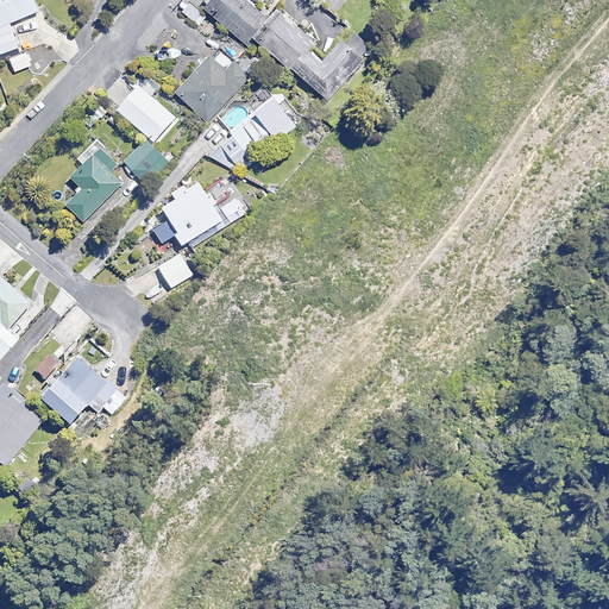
[(0,0),(0,54),(19,46),(10,24),(38,11),(33,0),(0,0)]
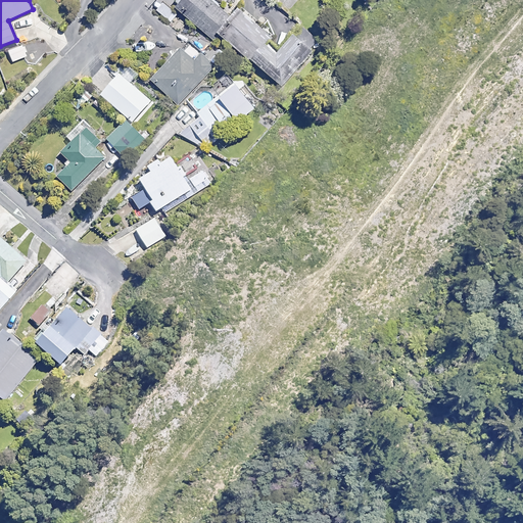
[(228,15),(209,0),(181,0),(177,5),(210,35),(228,15)]
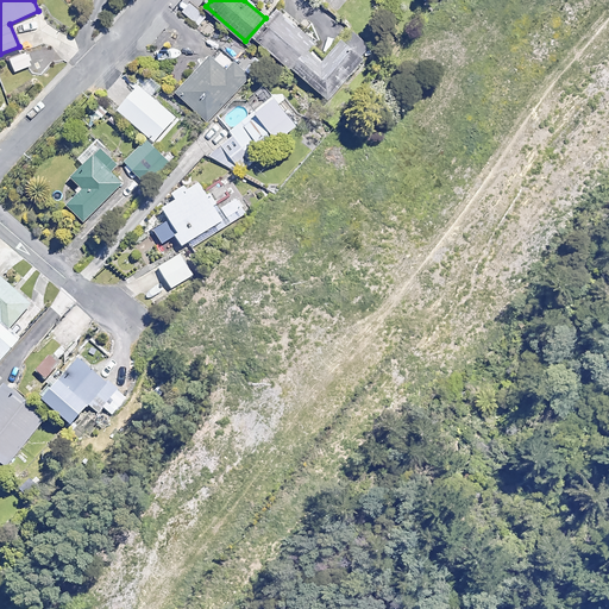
[(207,17),(189,4),(182,13),(199,26),(207,17)]
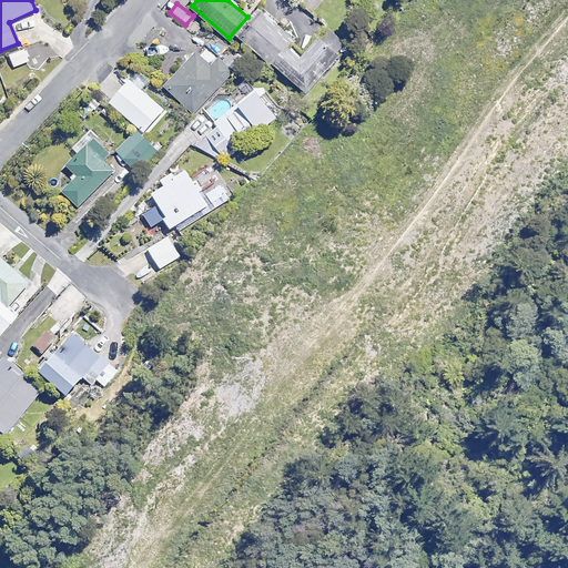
[(296,40),(262,12),(250,28),(253,30),(244,41),(308,93),(347,44),(327,28),(301,61),(288,50),(296,40)]
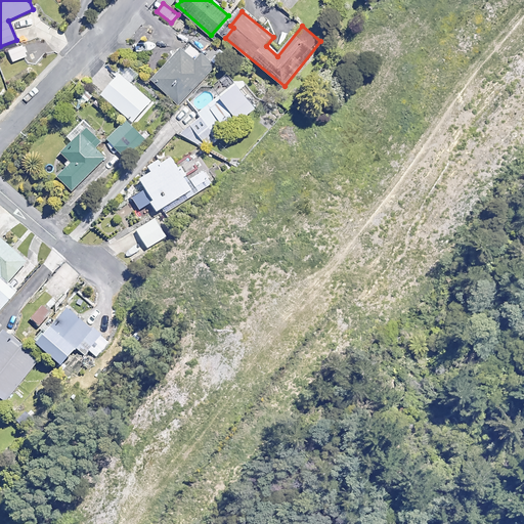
[(182,50),(181,49),(153,80),(179,104),(214,67),(202,54),(189,43),(182,50)]
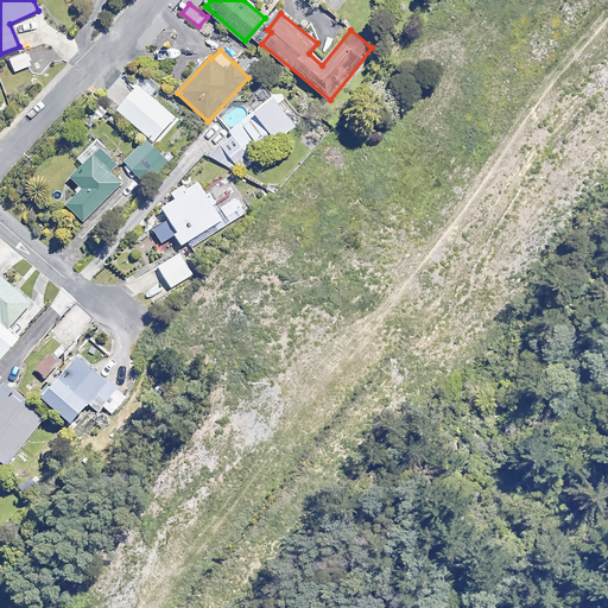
[(160,87),(147,75),(116,109),(154,143),(176,118),(152,96),(160,87)]
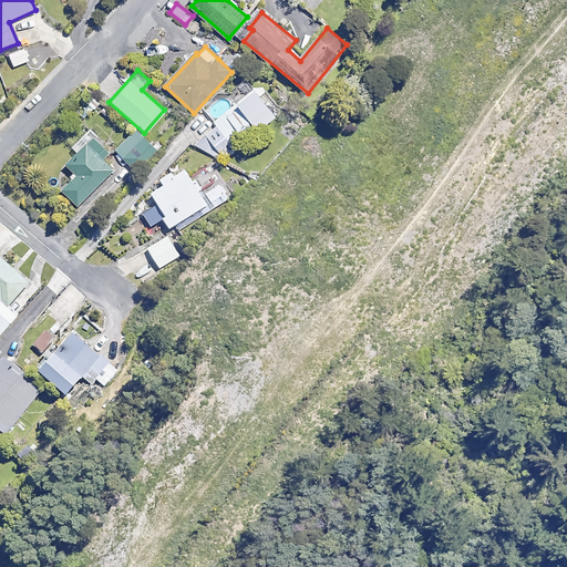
[(208,112),(216,122),(196,138),(218,165),(275,116),(253,91),(234,107),(225,98),(208,112)]
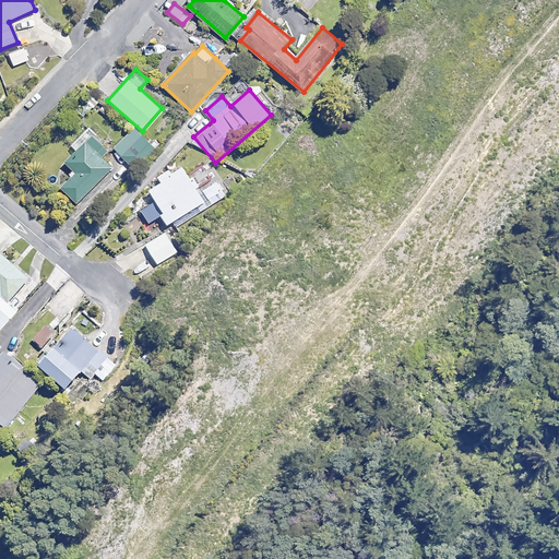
[(109,151),(88,129),(71,146),(76,152),(67,162),(78,173),(62,187),(78,203),(111,169),(100,158),(109,151)]
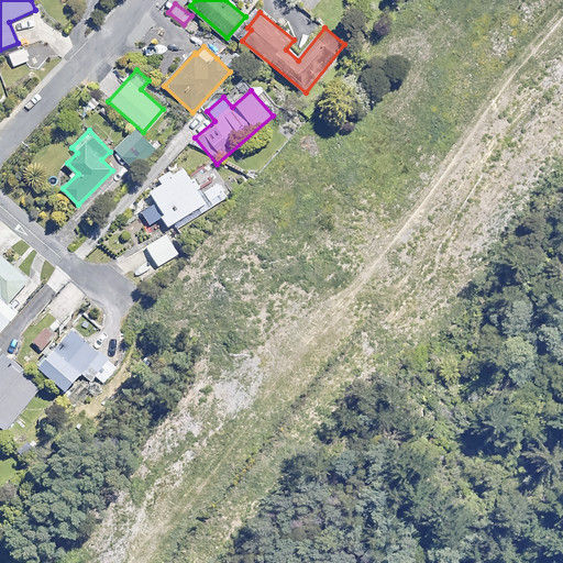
[(151,145),(135,130),(118,147),(133,163),(151,145)]
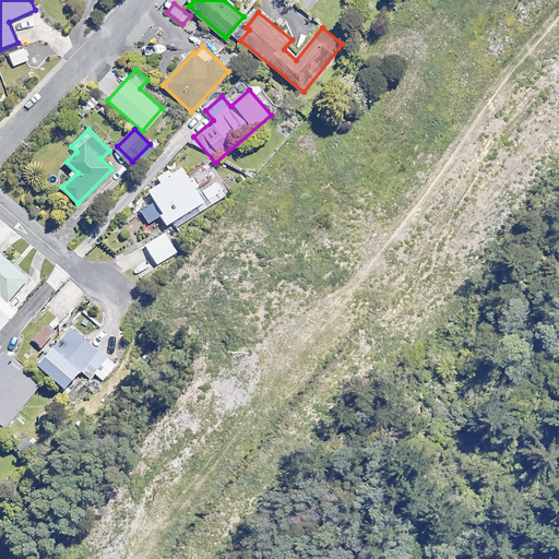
[(193,178),(190,179),(183,166),(170,174),(168,170),(157,177),(161,182),(146,191),(166,225),(204,203),(195,189),(199,187),(193,178)]
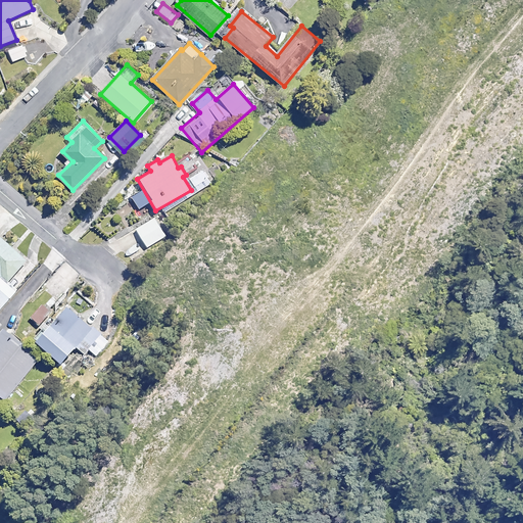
[(207,179),(202,170),(189,178),(195,187),(207,179)]
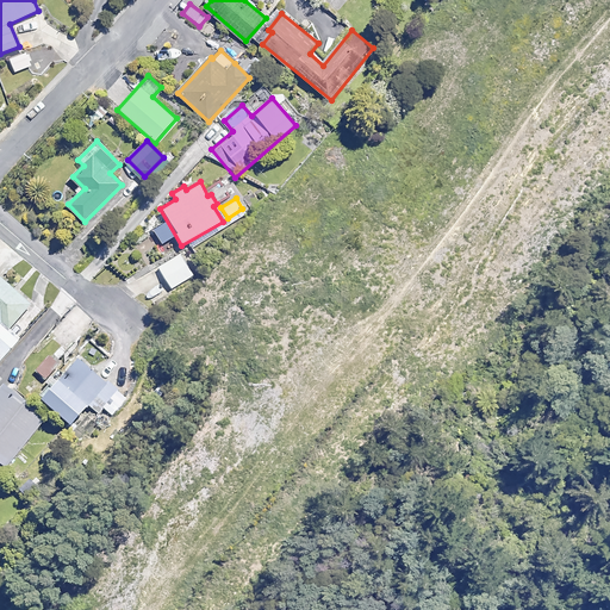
[(193,277),(181,255),(160,268),(172,288),(193,277)]
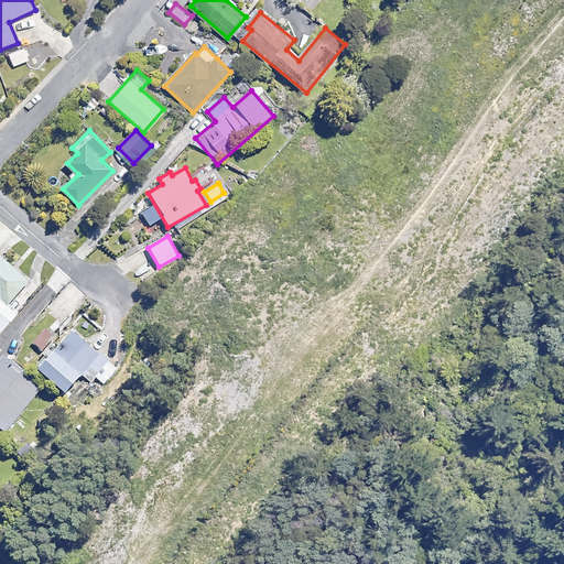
[(12,301),(29,281),(0,257),(0,335),(20,313),(11,305),(13,302),(12,301)]
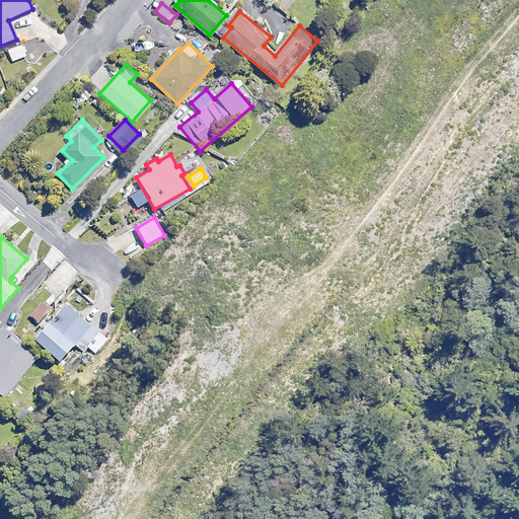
[(99,335),(65,305),(35,341),(60,361),(74,344),(84,353),(99,335)]
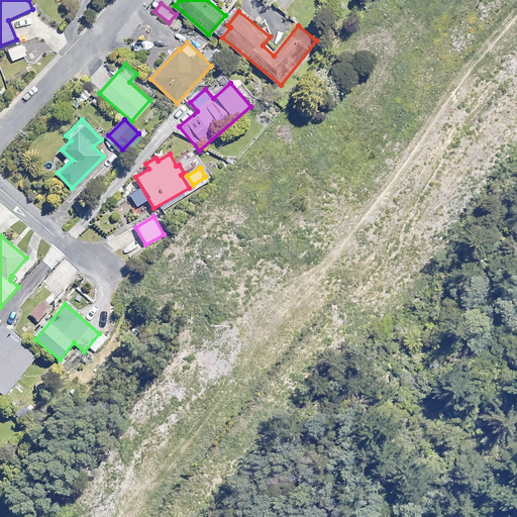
[(38,355),(2,327),(0,329),(0,392),(6,397),(38,355)]
